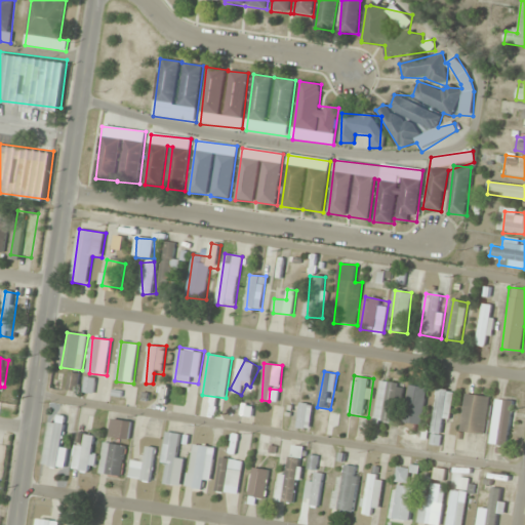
[(395,426),(402,385),(380,380),(374,421),(395,426)]
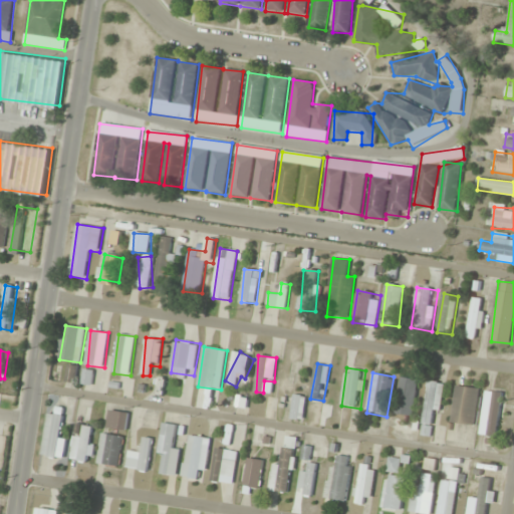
[(396,413),(414,416),(420,379),(403,376),(396,413)]
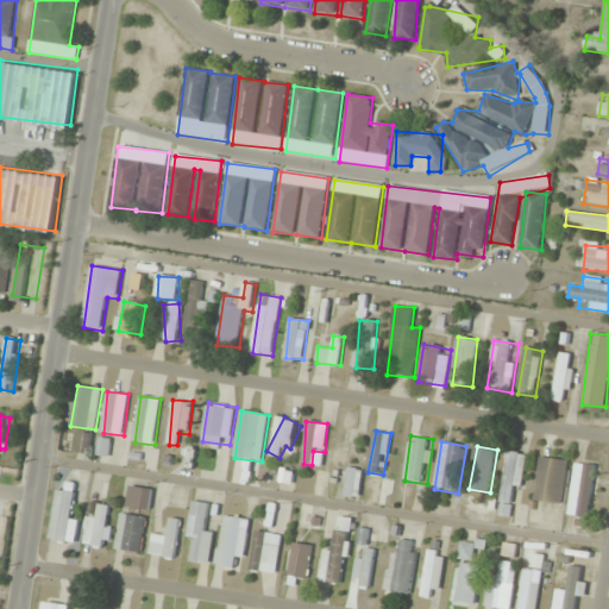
[(509,452),(500,518),(516,519),(525,453),(509,452)]
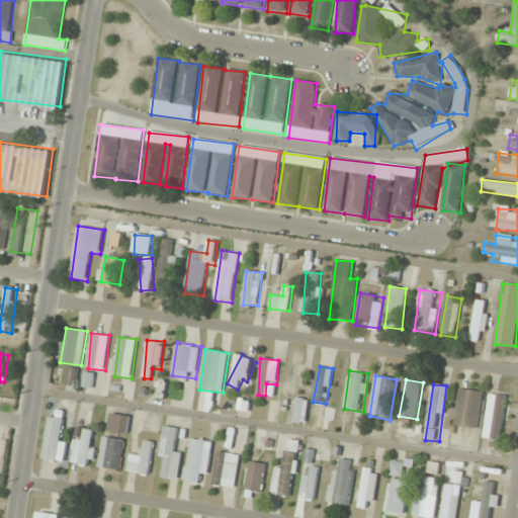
[(454,427),(478,430),(484,392),(461,389),(454,427)]
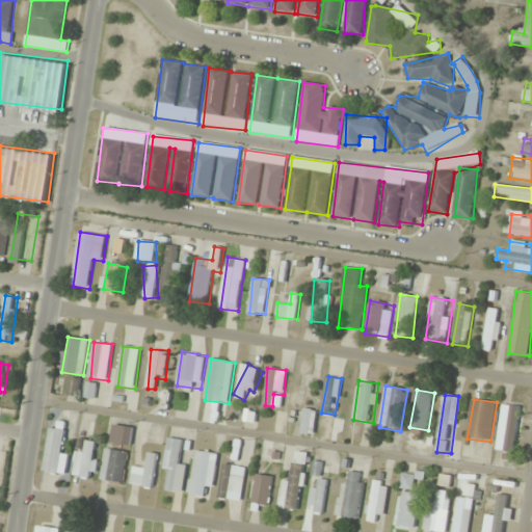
[(505,451),(504,458),(513,460),(522,406),(504,404),(497,450),(505,451)]
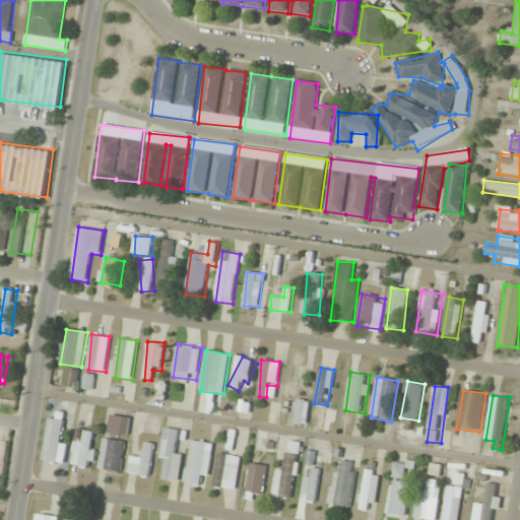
[(309,426),(310,400),(297,399),(296,425),(309,426)]
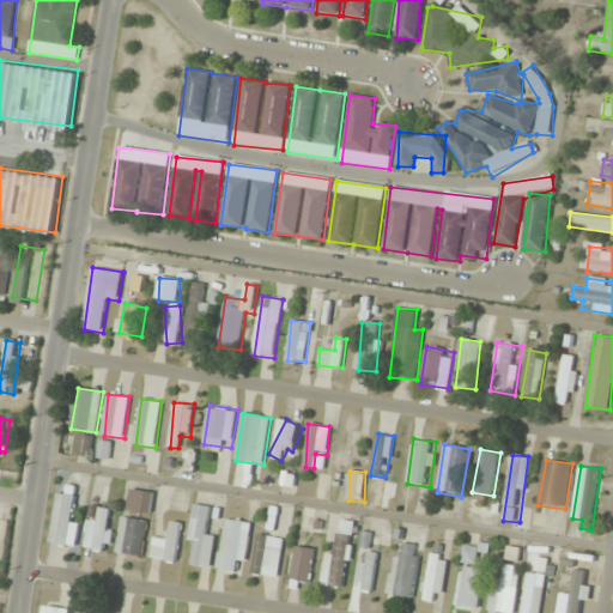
[(128,511),(151,515),(156,493),(133,489),(128,511)]
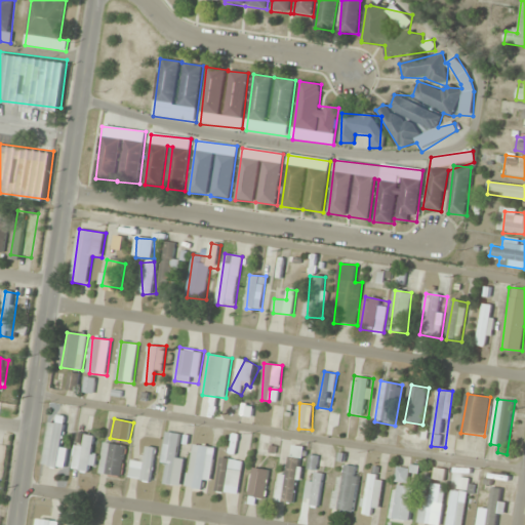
[(46,468),(68,468),(68,423),(46,423),(46,468)]
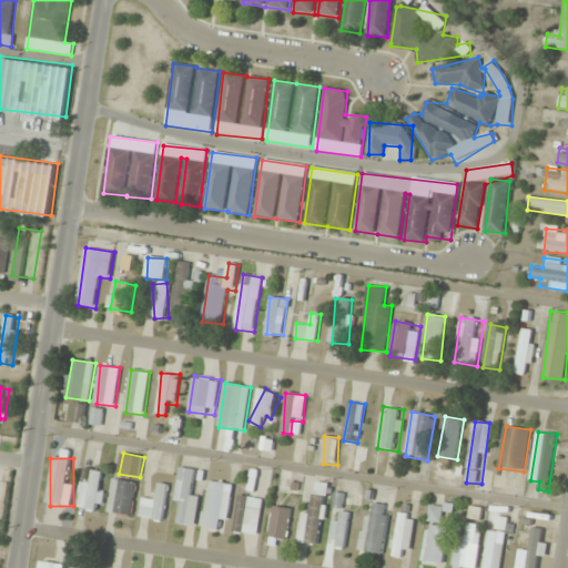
[(434,473),(452,483),(457,474),(439,463),(434,473)]
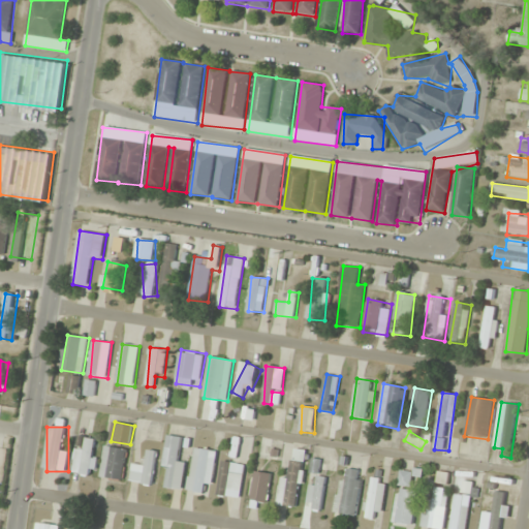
[(98,436),(80,433),(74,473),(94,475),(98,436)]
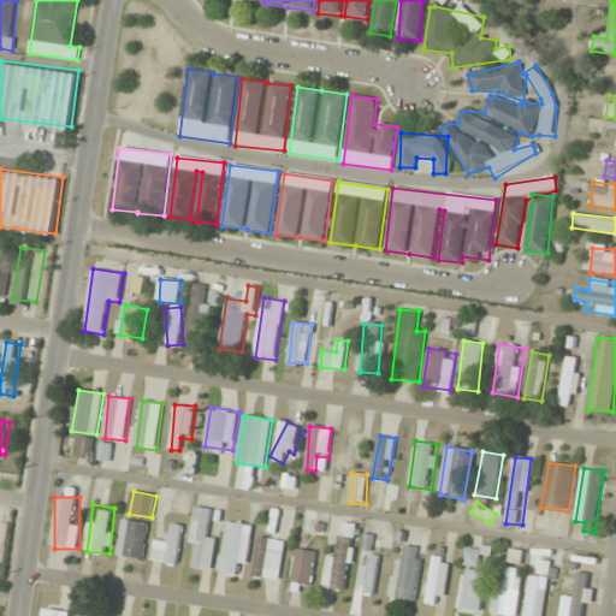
[(218,537),(208,535),(212,509),(196,507),(190,557),(194,558),(193,569),(214,572),(218,537)]
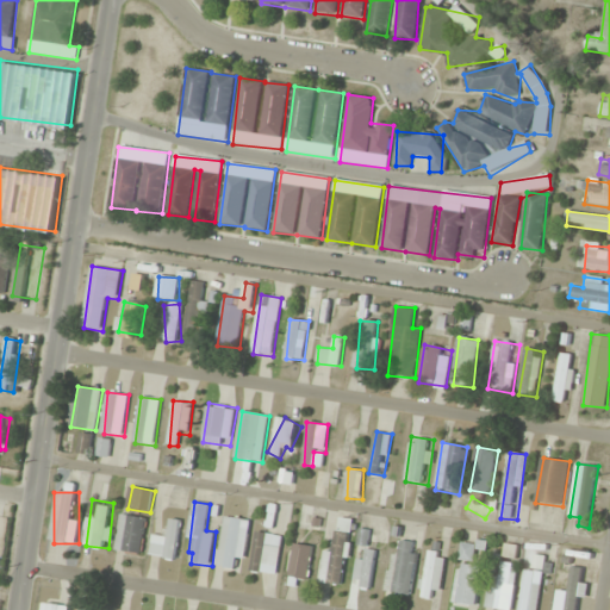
[(116,549),(141,554),(148,518),(123,514),(116,549)]
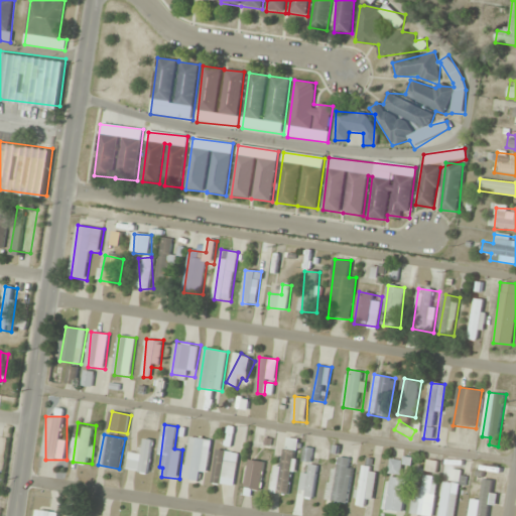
[(206,483),(213,440),(190,436),(183,479),(206,483)]
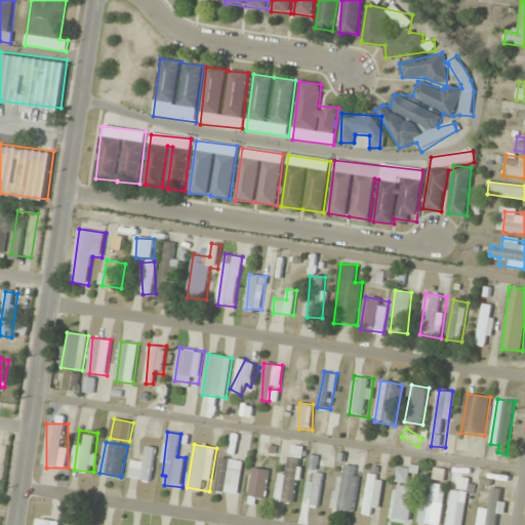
[(151,483),(158,448),(148,446),(145,459),(133,457),(129,478),(151,483)]
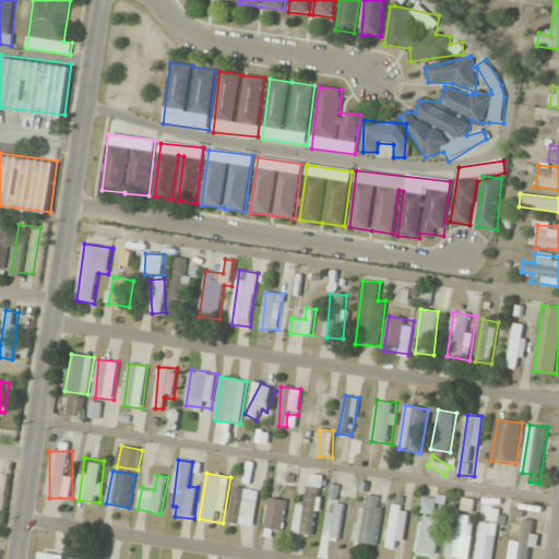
[(322,476),(311,475),(308,506),(298,504),(295,534),(316,536),(322,476)]
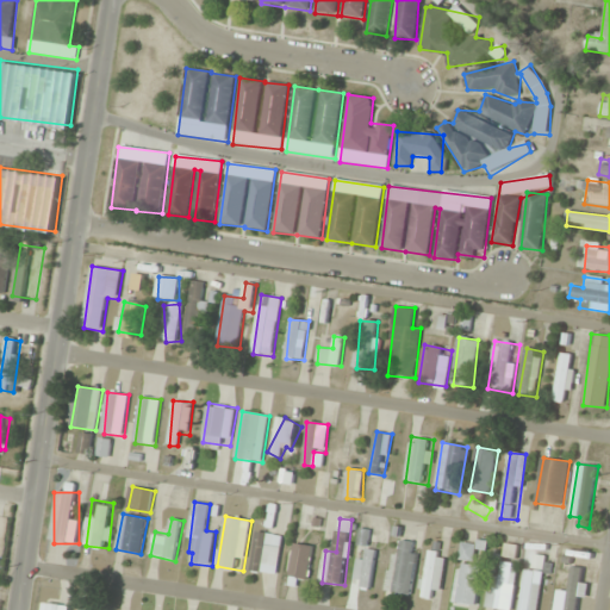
[(284,536),(259,531),(251,571),(275,576),(284,536)]
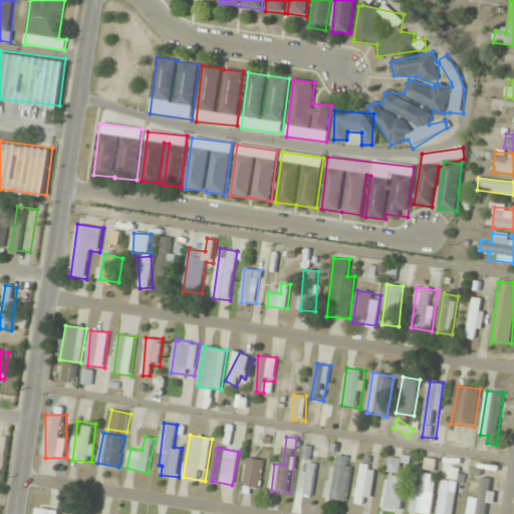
[(410,465),(412,458),(394,453),(389,471),(401,474),(404,463),(410,465)]
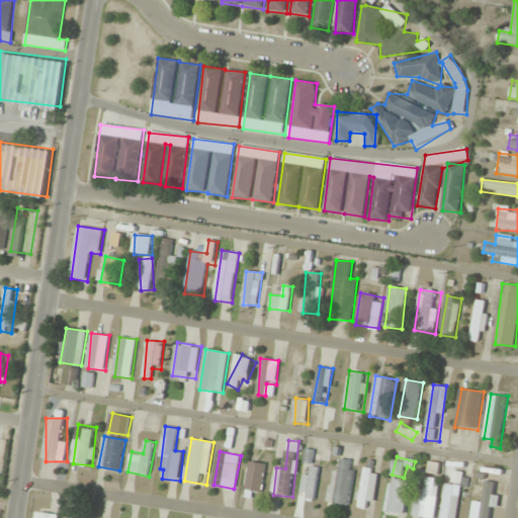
[(328,502),(348,507),(358,463),(338,458),(328,502)]
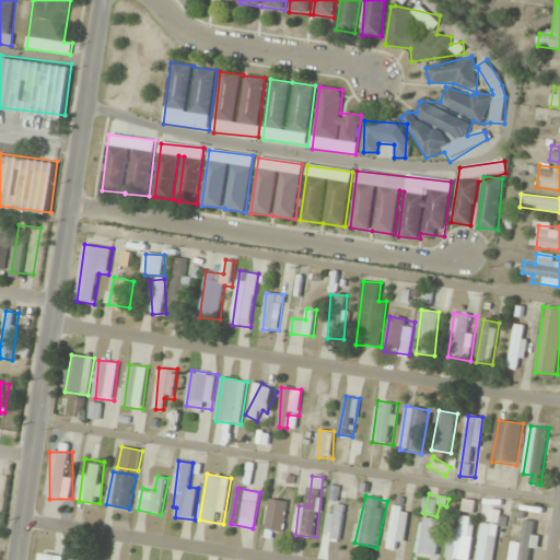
[(289,502),(271,499),(265,529),(282,534),(289,502)]
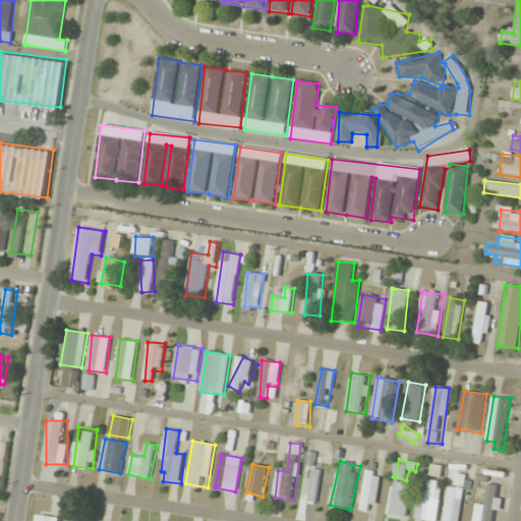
[(363,512),(379,512),(379,470),(363,470),(363,512)]
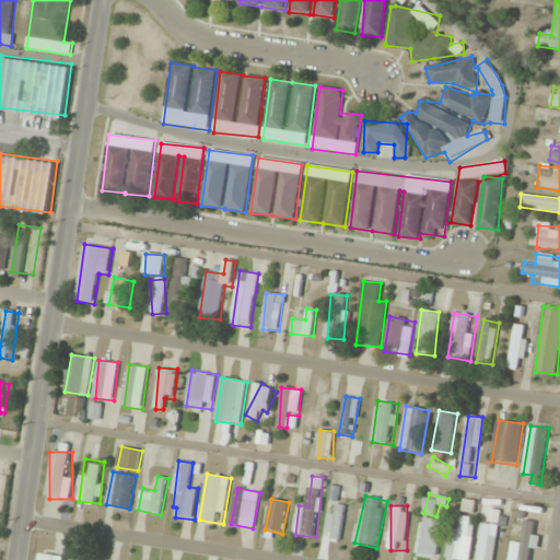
[(496,559),(503,511),(487,509),(479,559),(496,559)]
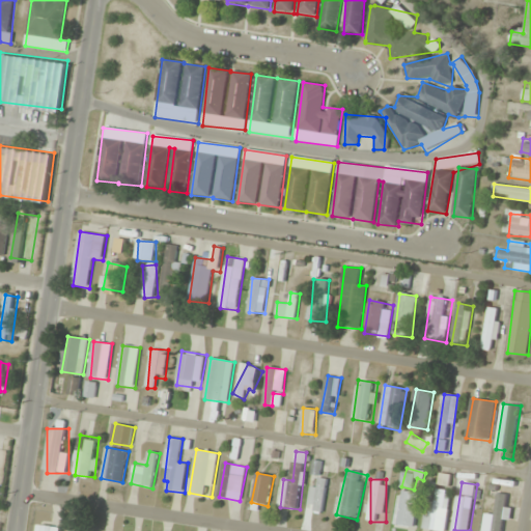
[(422,495),(402,490),(394,524),(414,529),(422,495)]
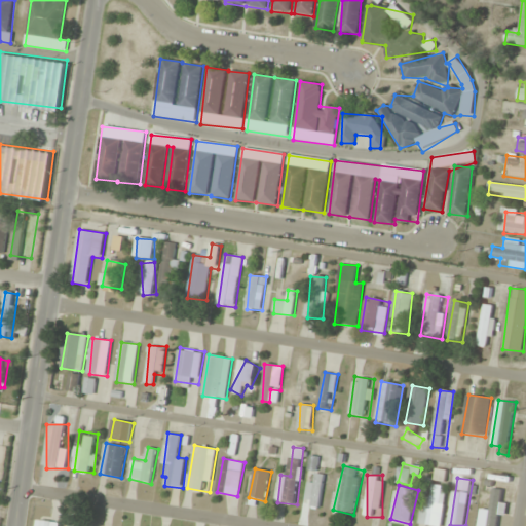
[(420,524),(431,525),(442,525),(448,488),(434,486),(431,497),(424,496),(420,524)]
